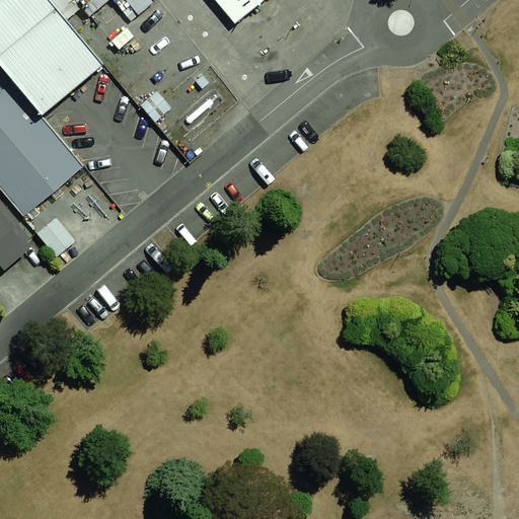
[(48,0),(0,0),(0,65),(42,116),(102,65),(66,21),(48,0)]
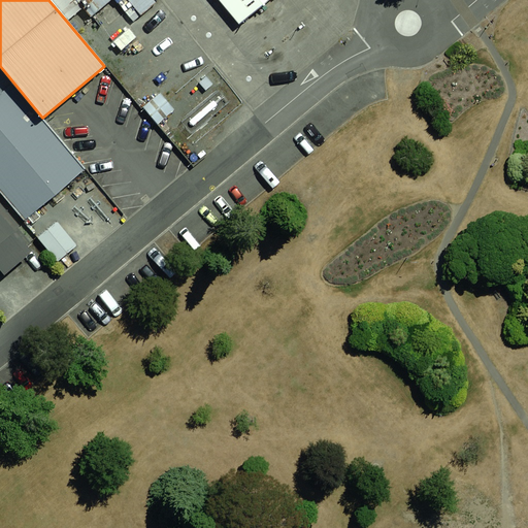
[(48,0),(67,22),(83,8),(75,0),(48,0)]
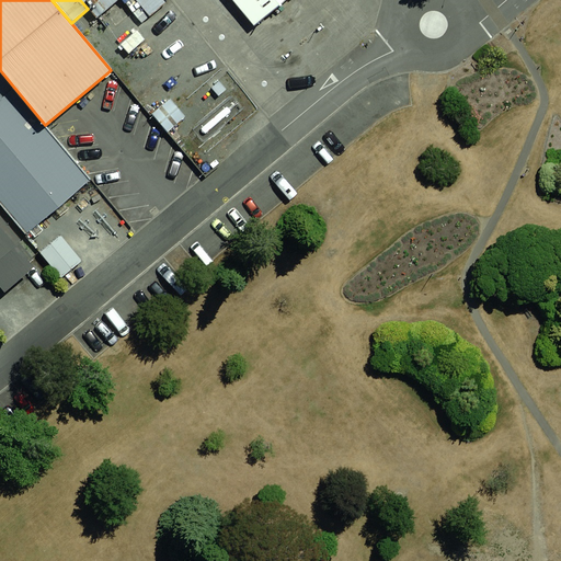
[(165,0),(80,0),(88,9),(95,19),(117,0),(136,0),(150,16),(168,2),(165,0)]
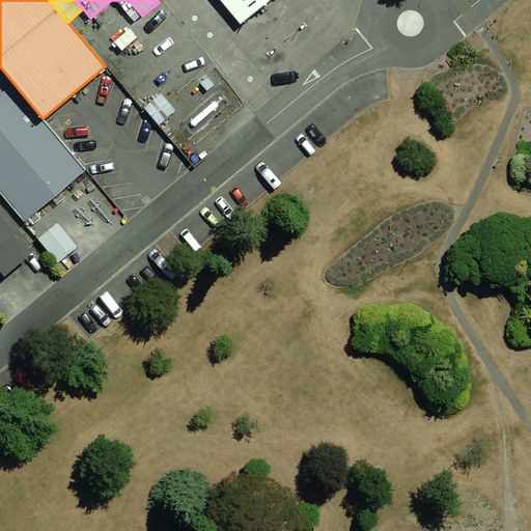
[(219,0),(240,25),(269,0),(219,0)]
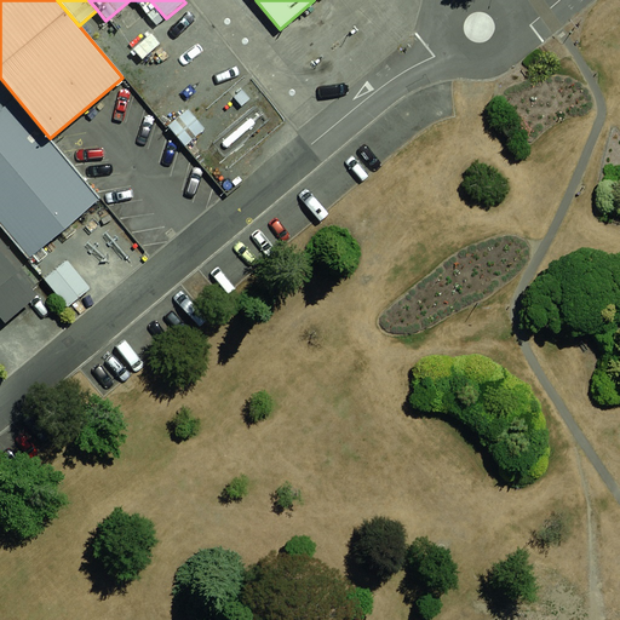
[(0,78),(0,227),(28,259),(101,199),(50,138),(0,78)]
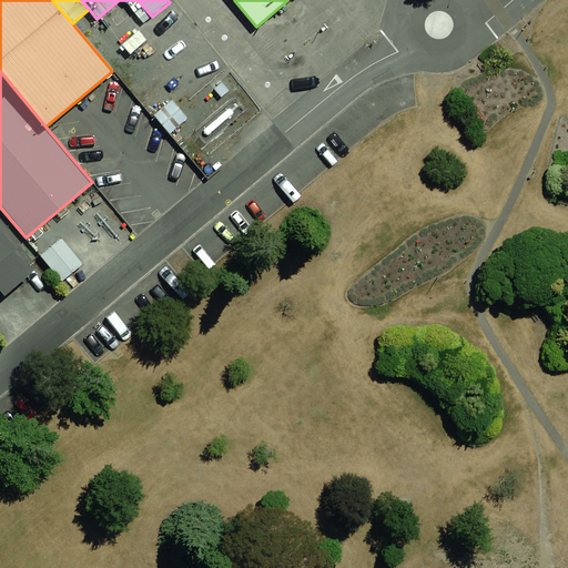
[(0,208),(0,290),(4,295),(34,271),(14,247),(26,237),(0,208)]
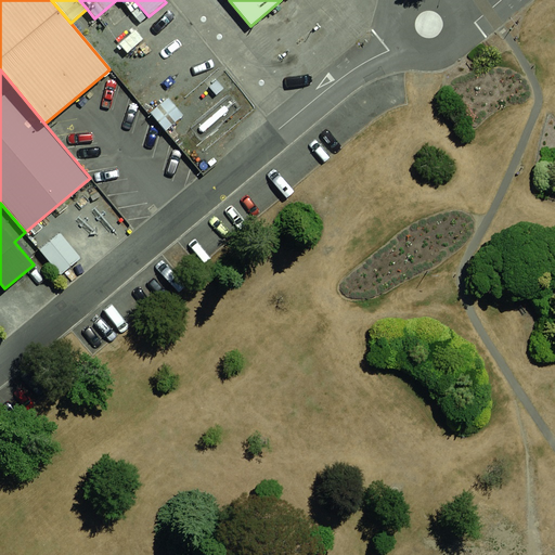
[(61,233),(40,250),(60,274),(81,258),(61,233)]
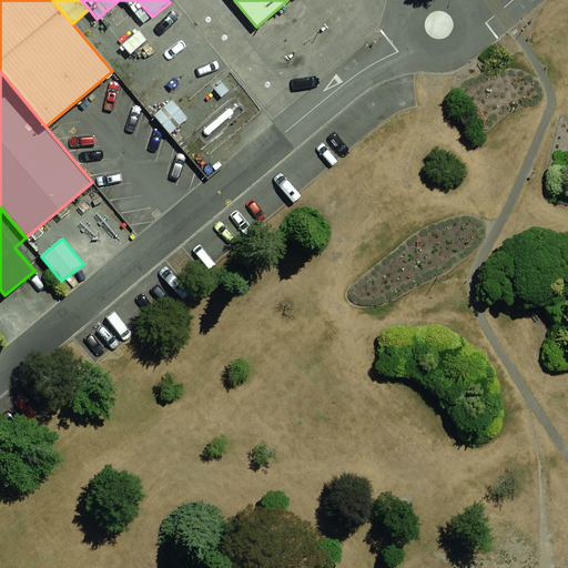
All buildings are outlined.
